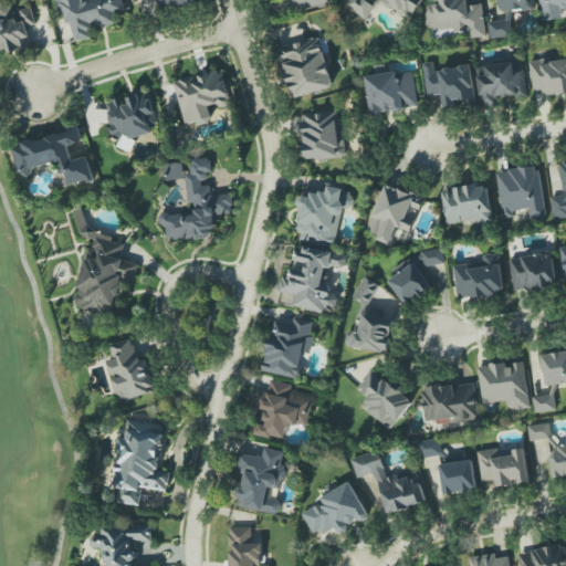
[(122,0),(60,0),(71,43),(94,38),(91,28),(116,21),(115,13),(125,11),(122,0)]
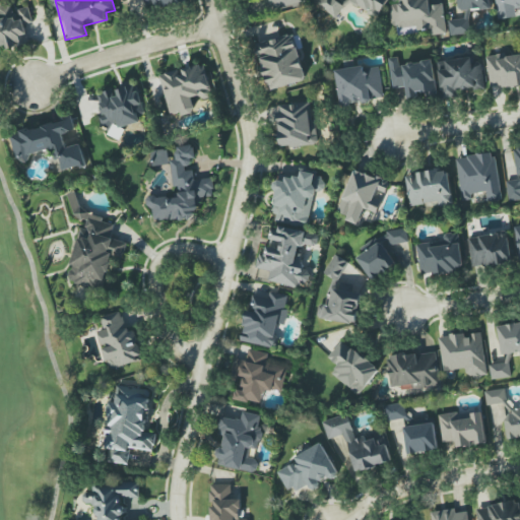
[(124,0),(130,13),(147,6),(144,0),(124,0)]
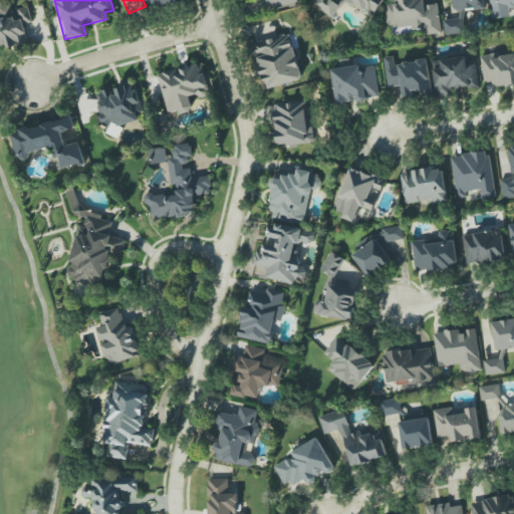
[(267,0),(269,9),(300,4),(299,0),(267,0)]
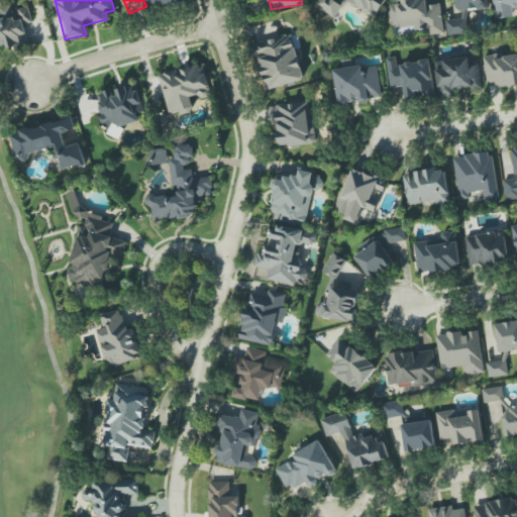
[(332,18),(343,7),(335,0),(320,0),(317,3),(332,18)]
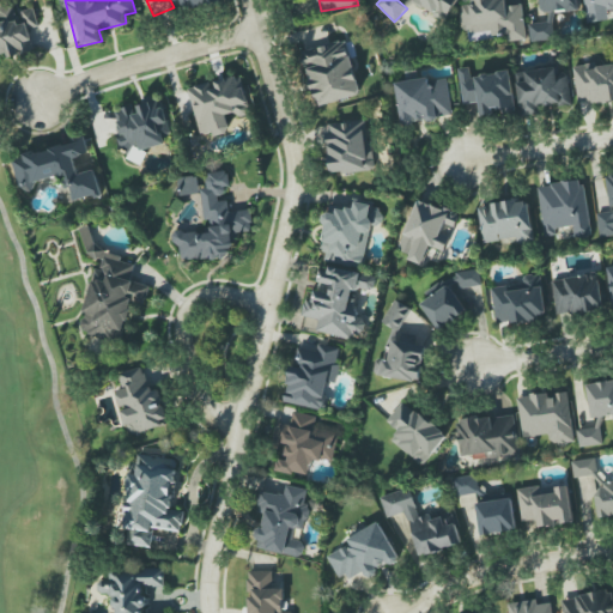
[(411,0),(447,19),(456,0),(411,0)]
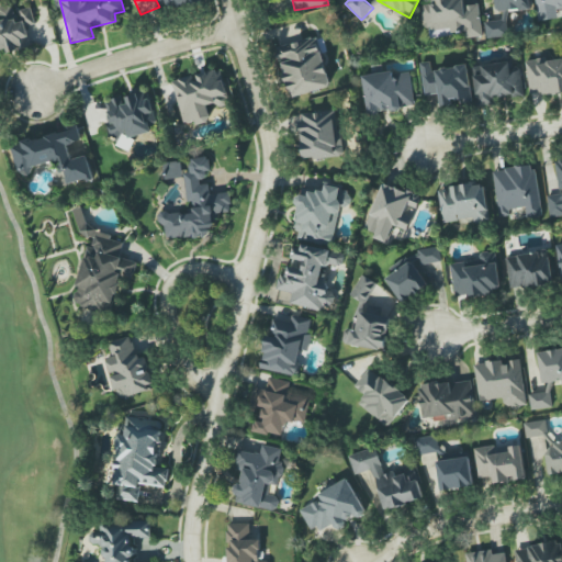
[(480,4),(464,6),(463,0),(431,0),(433,4),(422,4),(424,30),(452,27),(452,32),(465,32),(465,37),(481,36),(480,4)]
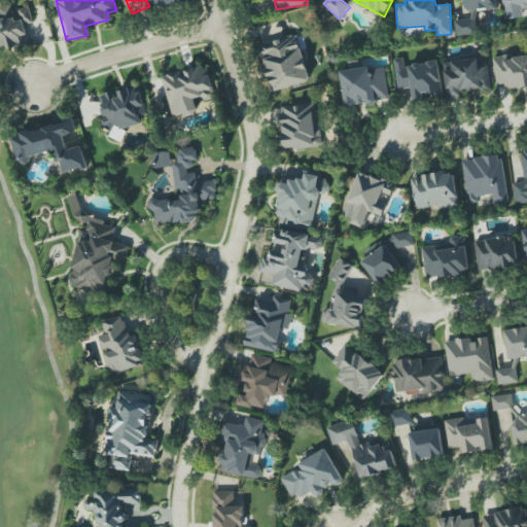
[(457,37),(478,34),(475,11),(498,8),(496,0),(463,0),(465,9),(470,9),(471,19),(455,21),(457,37)]
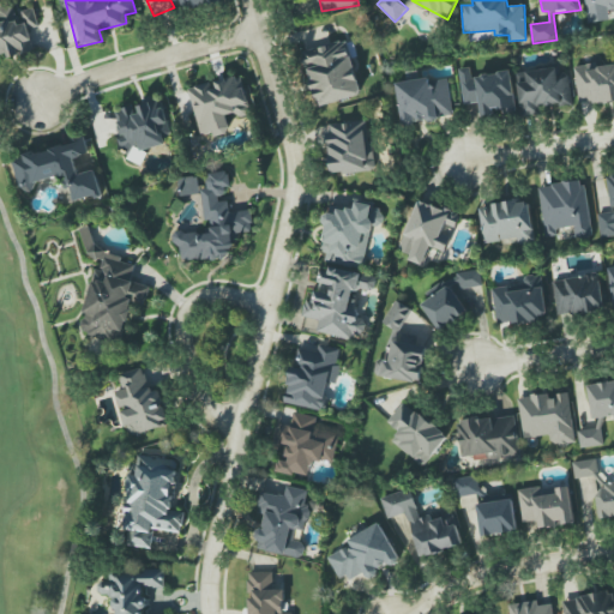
[(613,0),(585,0),(589,23),(611,20),(609,10),(613,8),(613,0)]
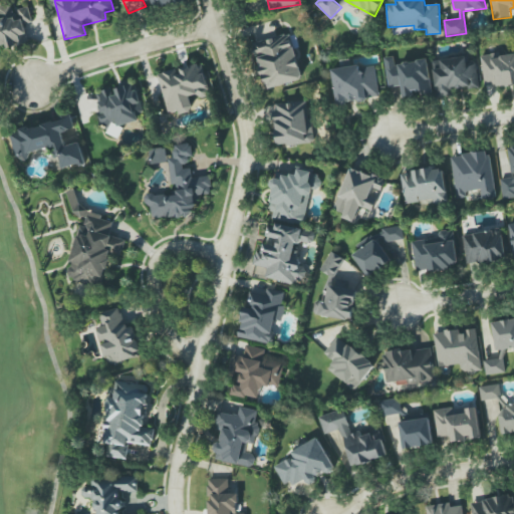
[(295,32),(254,43),(265,89),(303,79),(295,49),(299,48),(295,32)]
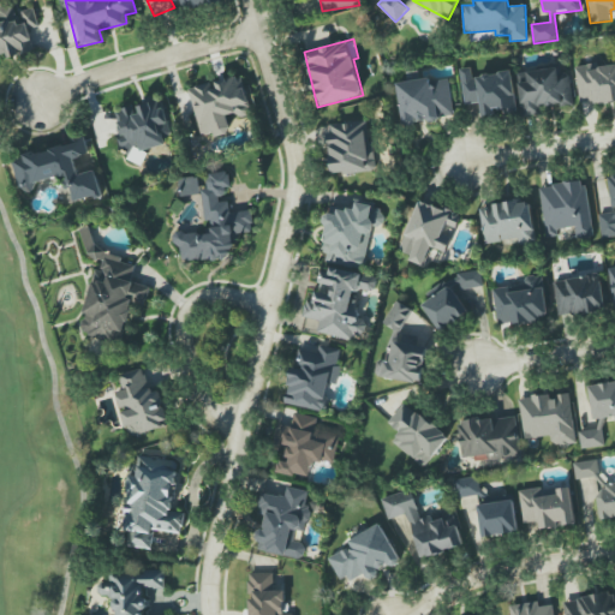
[(614,61),(575,69),(581,106),(614,100),(614,61)]
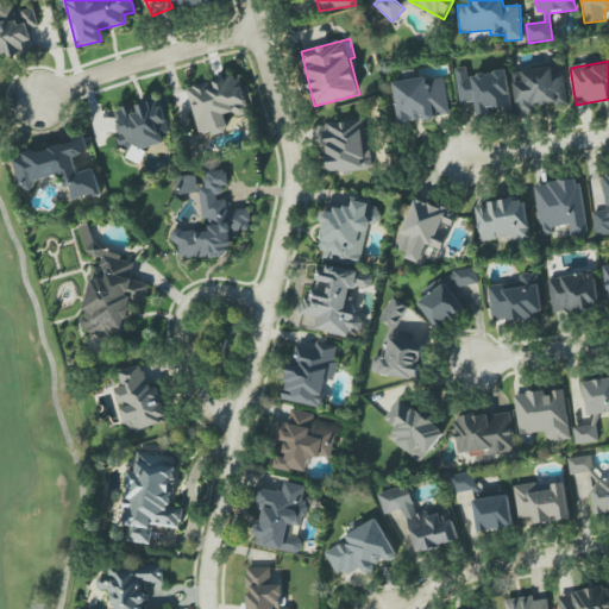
[(507,71),(468,75),(466,67),(456,68),(460,104),(476,102),(477,114),(493,113),(493,114),(512,112),(507,71)]
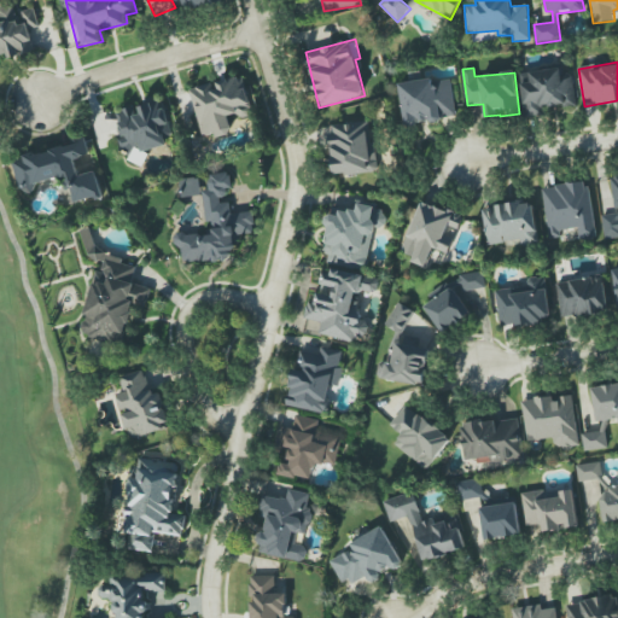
[(524,117),(542,115),(541,109),(576,105),(572,74),(561,75),(561,69),(520,73),(524,117)]
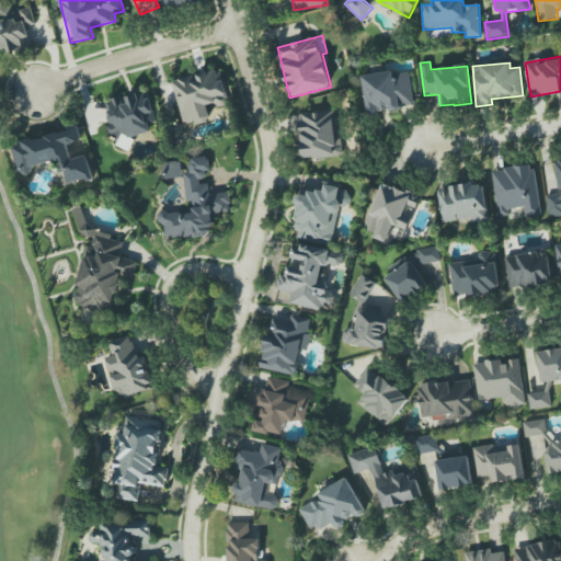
[(172,81),(184,126),(212,119),(208,109),(229,103),(220,69),(195,76),(172,81)]
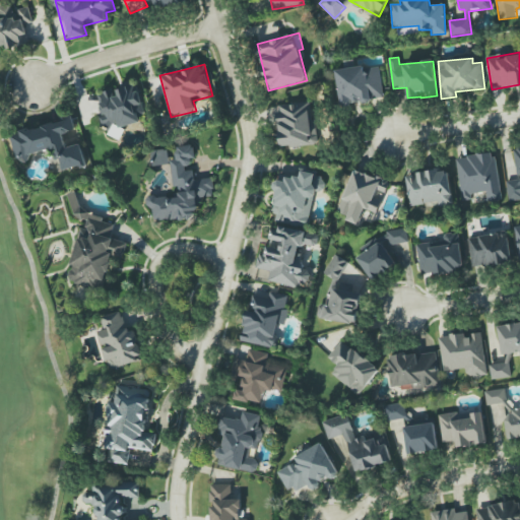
[(341,106),(385,99),(379,64),(335,72),(341,106)]
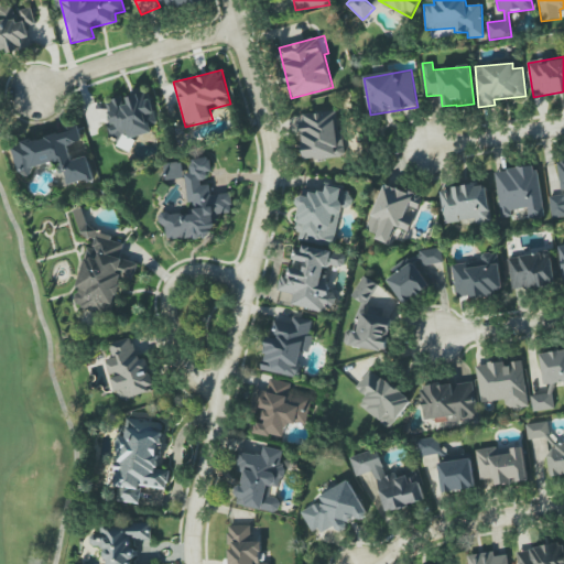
[(106,101),(115,141),(153,133),(151,125),(155,123),(148,90),(125,96),(125,97),(106,101)]
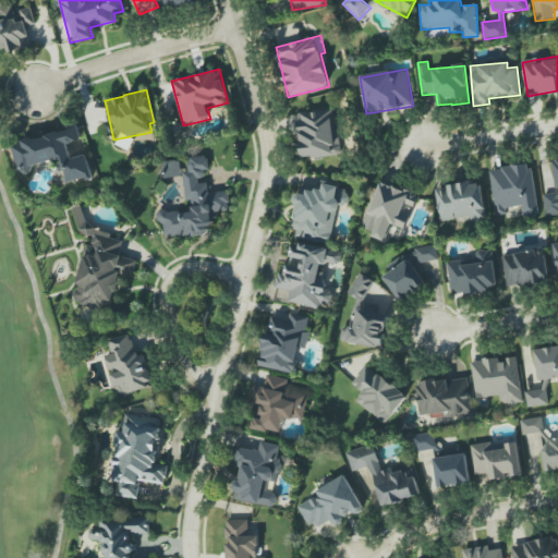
[(296,113),(302,158),(340,154),(335,109),(296,113)]
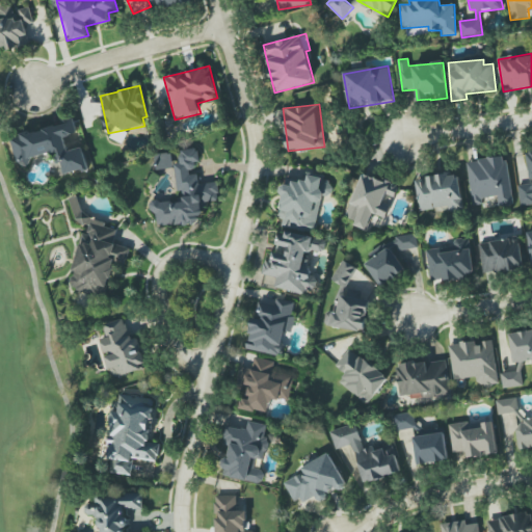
[(88,169),(83,148),(69,151),(64,137),(78,134),(75,121),(10,138),(18,164),(56,154),(59,163),(62,162),(65,176),(88,169)]
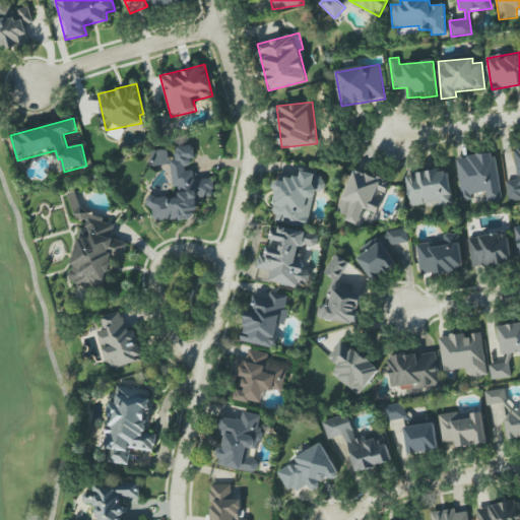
[(150,220),(198,218),(198,198),(214,197),(213,179),(194,180),(193,145),(176,146),(176,159),(172,159),(173,188),(179,187),(179,196),(149,197),(150,220)]
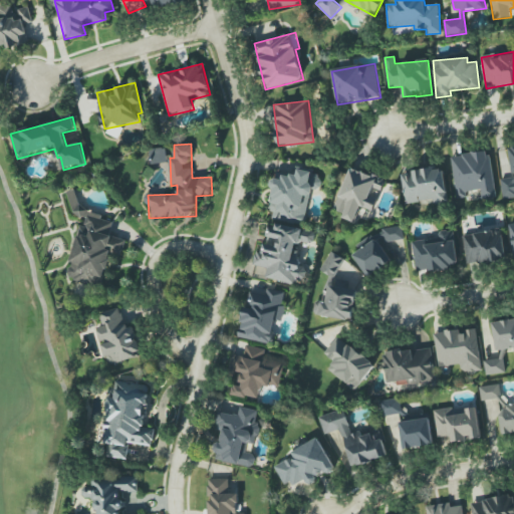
[(513,146),(508,147),(511,177),(500,179),(503,199),(513,198),(513,146)]
